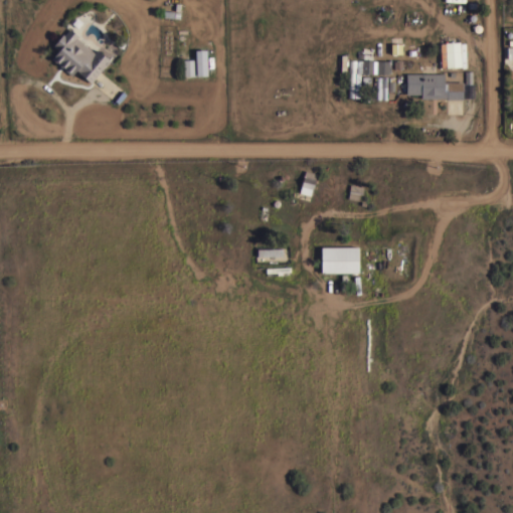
[(112,61),(111,62),(111,63),(107,68),(106,68),(93,83),(79,72),(80,72),(78,70),(73,76),(53,59),(60,51),(54,46),(64,35),(66,36),(71,30),(79,37),(78,38),(96,53),(99,50),(112,61)]
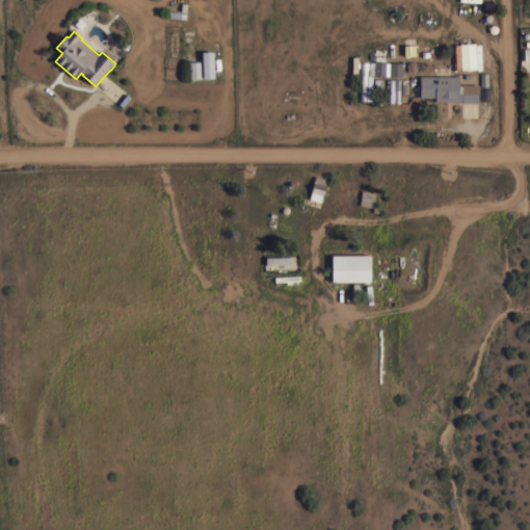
[(477,72),(462,72),(461,46),(476,45),(477,72)]
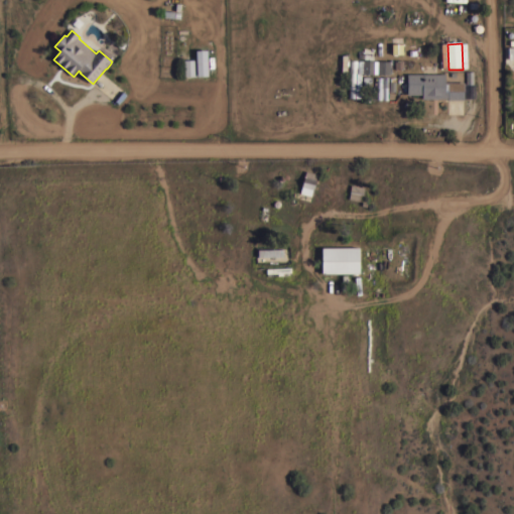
[(210,77),(198,77),(197,51),(209,50),(210,77)]
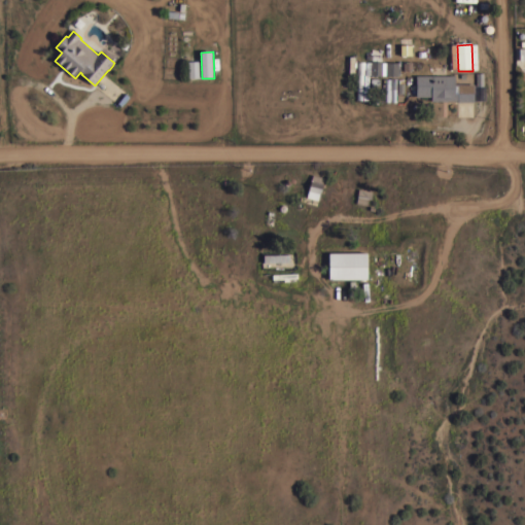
[(202,78),(189,79),(188,63),(201,62),(202,78)]
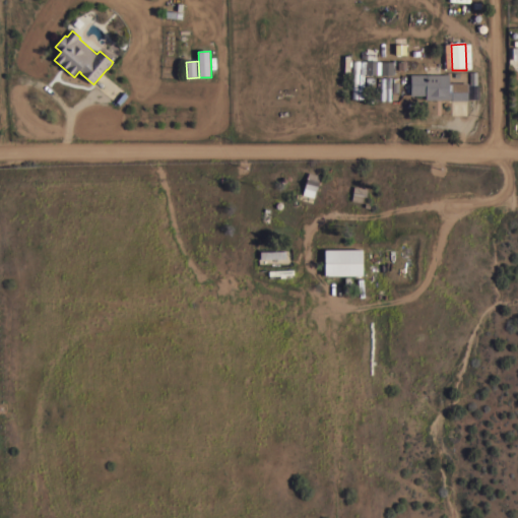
[(378,75),(366,75),(365,101),(352,100),(354,62),(368,62),(378,62),(378,75)]
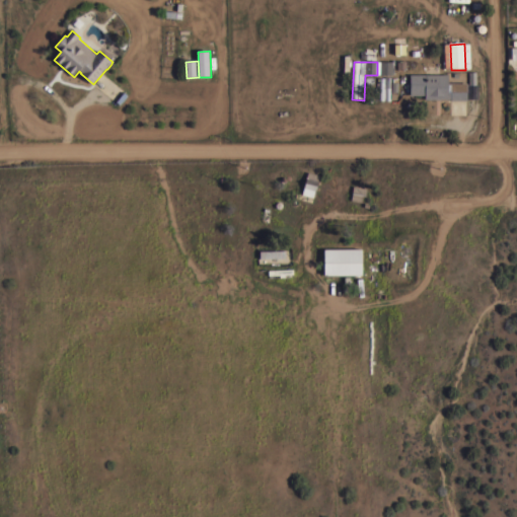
[(393,76),(381,75),(382,62),(393,62),(393,76)]
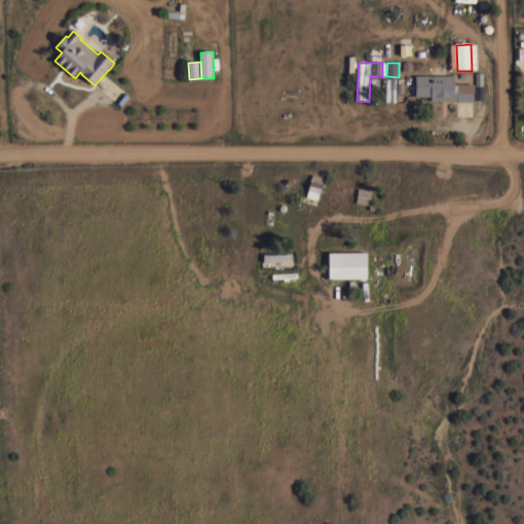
[(474,84),(475,103),(458,103),(458,101),(448,101),(448,102),(432,102),(432,98),(417,98),(416,76),(455,76),(455,84),(474,84)]
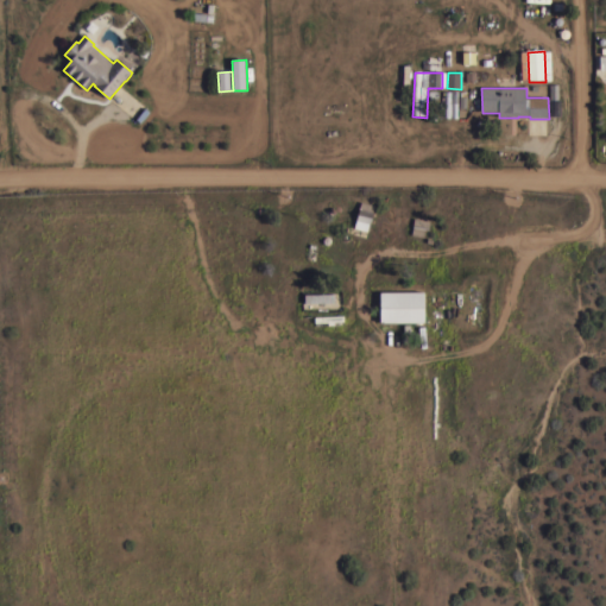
[(377,207),(370,233),(354,228),(361,202),(377,207)]
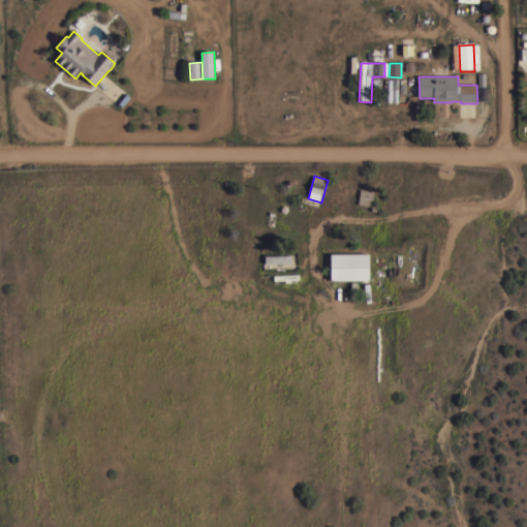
[(375,193),(374,200),(371,199),(370,207),(359,205),(362,190),(375,193)]
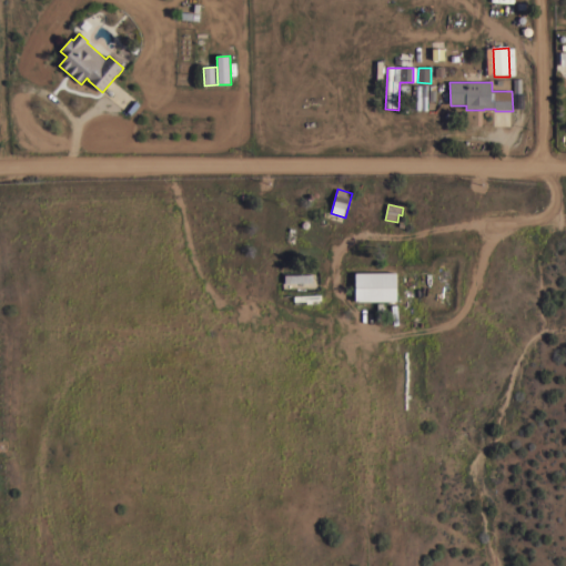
[(397,273),(397,302),(356,302),(356,274),(397,273)]
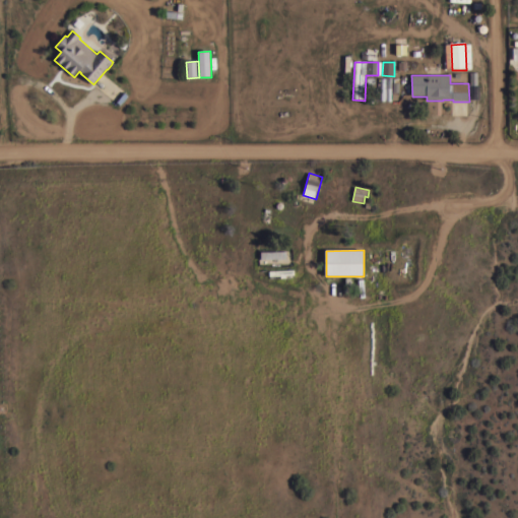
[(286,253),(286,261),(261,262),(261,253),(286,253)]
